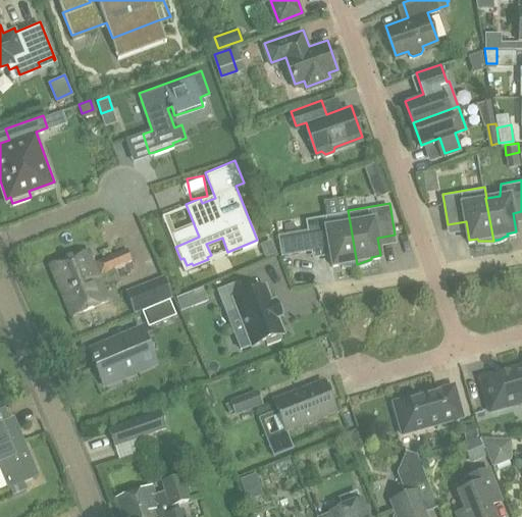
[(342,262),(342,264),(346,265),(349,265),(352,265),(357,264),(348,210),(307,217),(312,249),(329,246),(332,263),(342,262)]
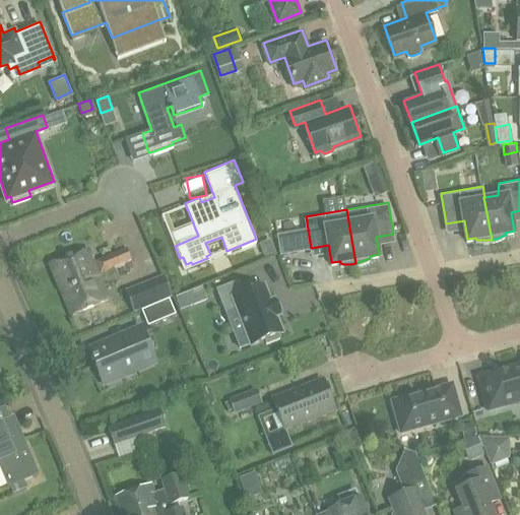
[(298,250),(295,230),(276,233),(280,253),(298,250)]
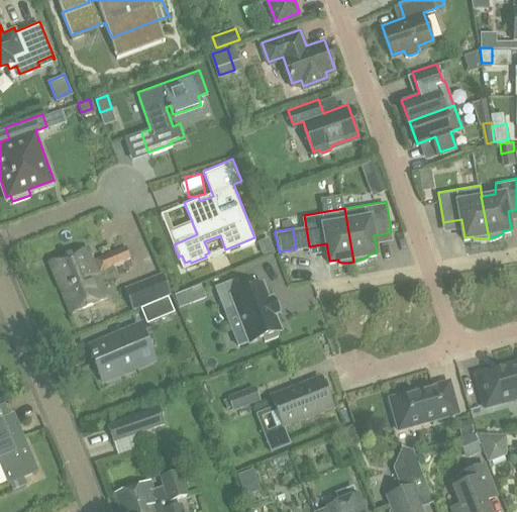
[(268,235),(257,239),(263,252),(274,247),(268,235)]
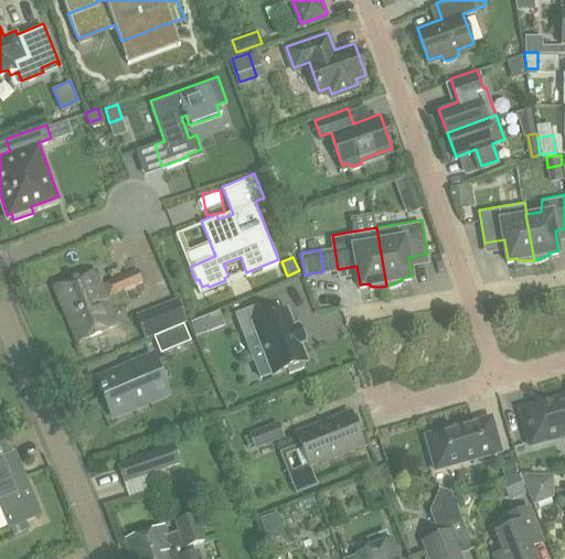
[(117,322),(106,296),(118,289),(120,288),(125,287),(127,286),(142,279),(137,266),(113,276),(100,280),(95,267),(54,283),(76,339),(117,322)]
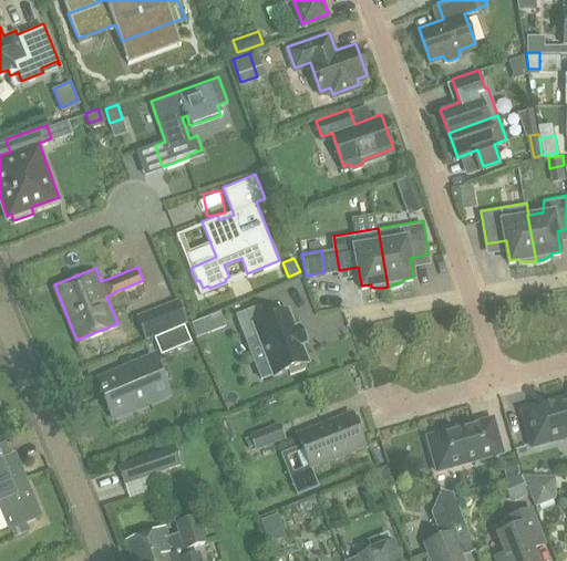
[(177,295),(135,313),(145,338),(187,320),(177,295)]
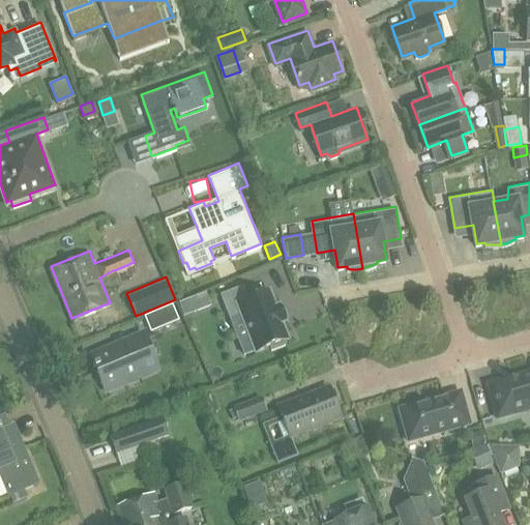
[(248,296),(242,283),(219,292),(229,317),(241,313),(255,349),(270,343),(271,347),(285,342),(284,338),(287,337),(281,320),(285,319),(278,303),(274,304),(268,288),(248,296)]
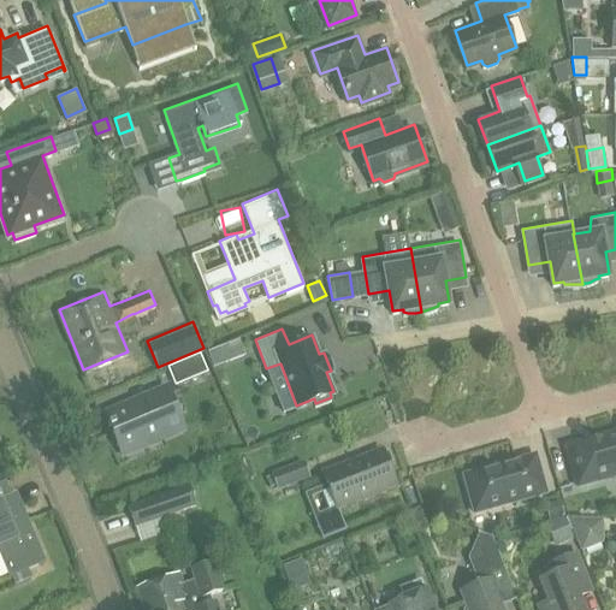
[(169,365),(176,382),(206,368),(199,351),(169,365)]
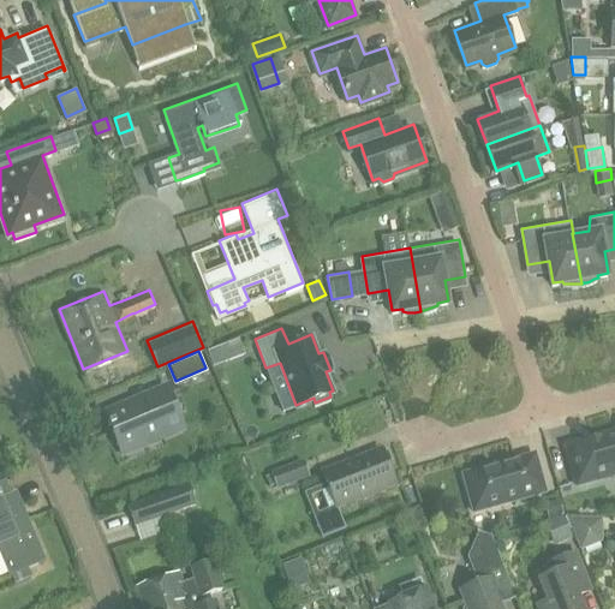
[(166,384),(105,411),(118,442),(142,431),(145,440),(183,424),(166,384)]
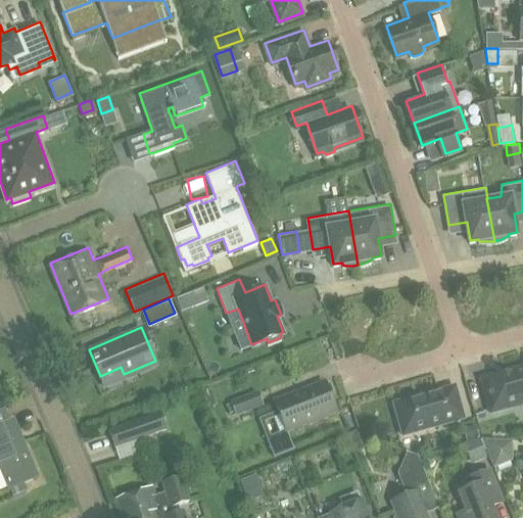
[(522,364),(482,376),(491,409),(522,399),(522,364)]
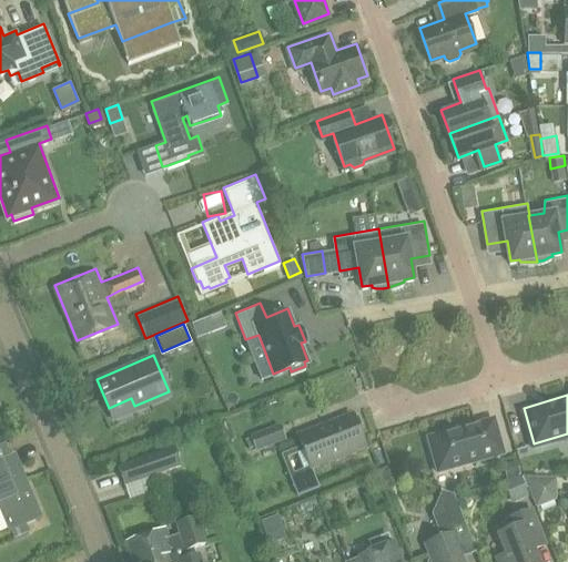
[(352,411),(298,432),(304,447),(297,450),(303,465),(310,462),(311,465),(365,445),(358,429),(364,427),(358,412),(353,414),(352,411)]
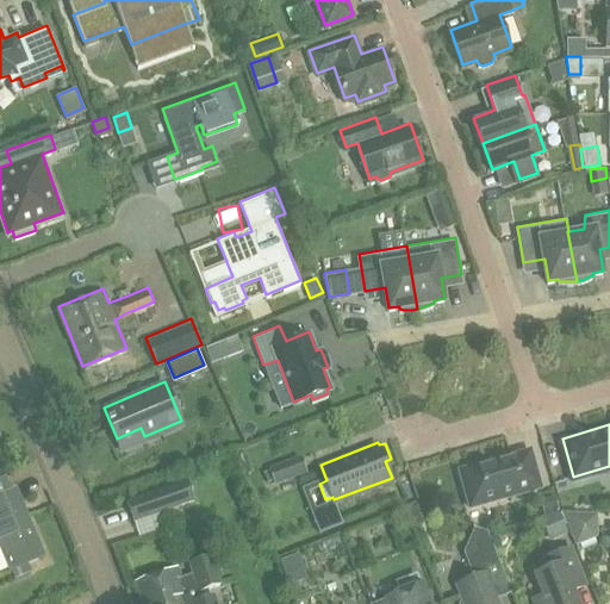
[(460,467),(471,504),(540,484),(530,448),(460,467)]
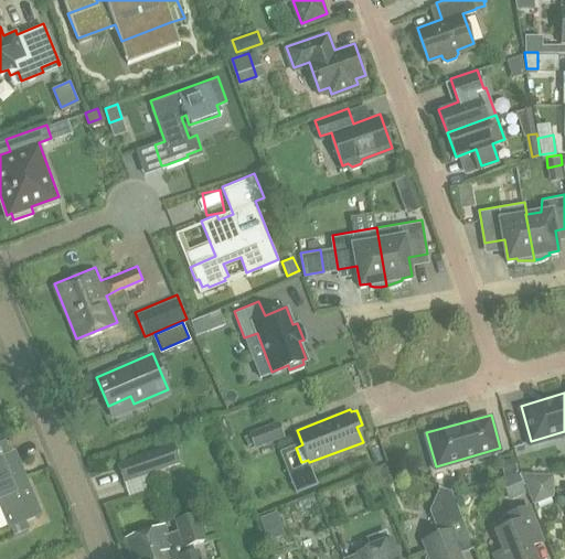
[(249,430),(255,445),(285,433),(278,418),(249,430)]
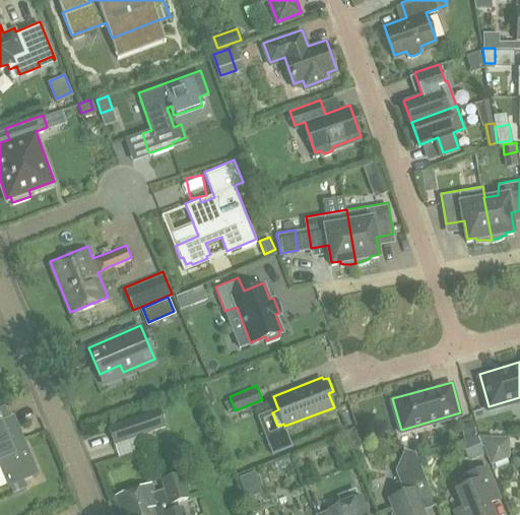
[(108,425),(114,441),(165,423),(159,406),(108,425)]
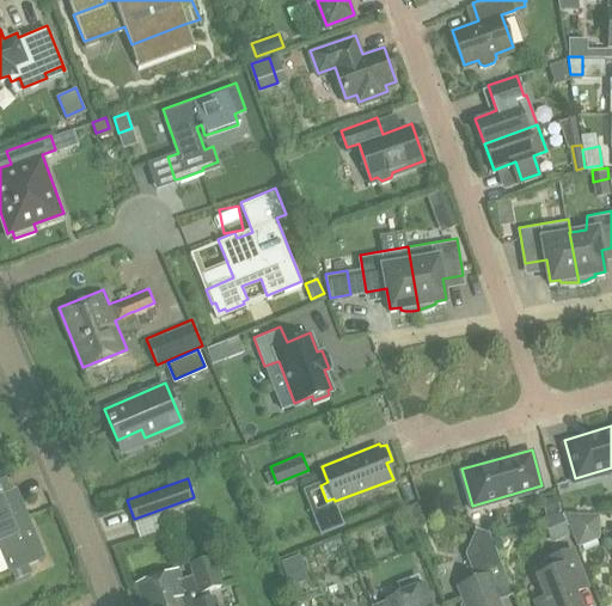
[(0,493),(0,548),(8,568),(11,567),(26,559),(43,552),(14,487),(0,493)]
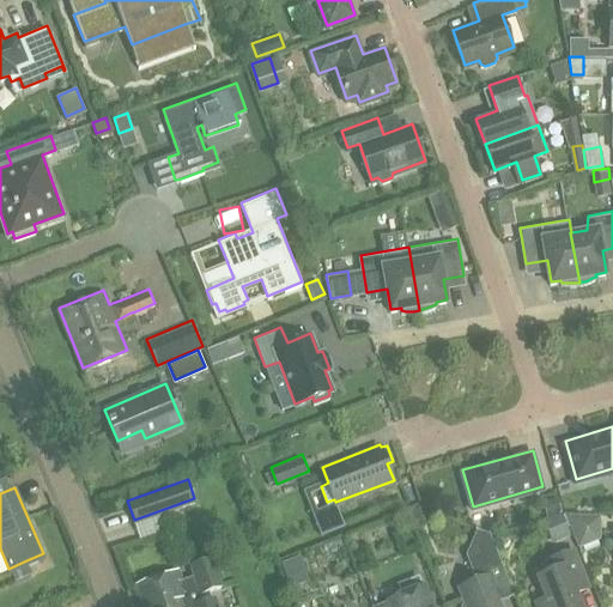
[(547,510),(560,507),(557,493),(544,497),(547,510)]
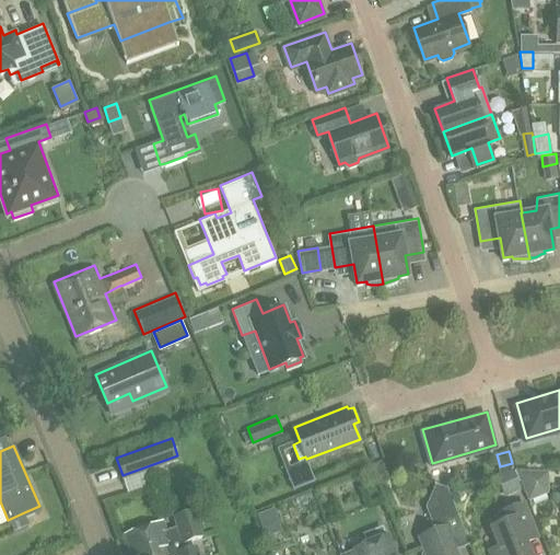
[(375,464),(380,475),(392,471),(387,460),(375,464)]
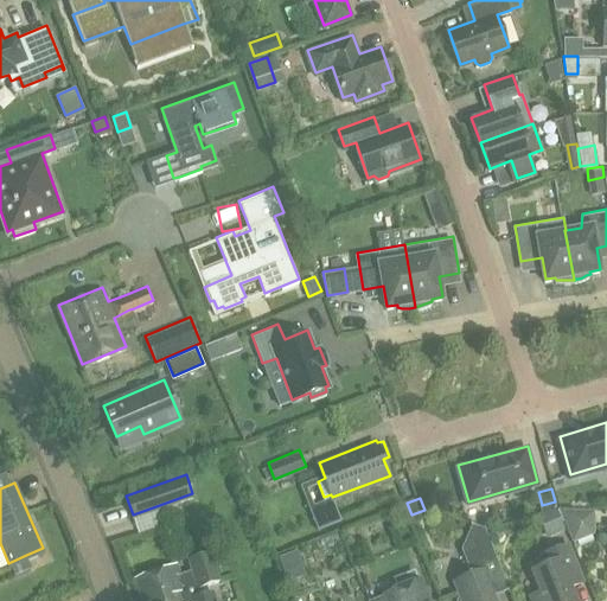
[(541,512),(548,532),(564,525),(556,506),(541,512)]
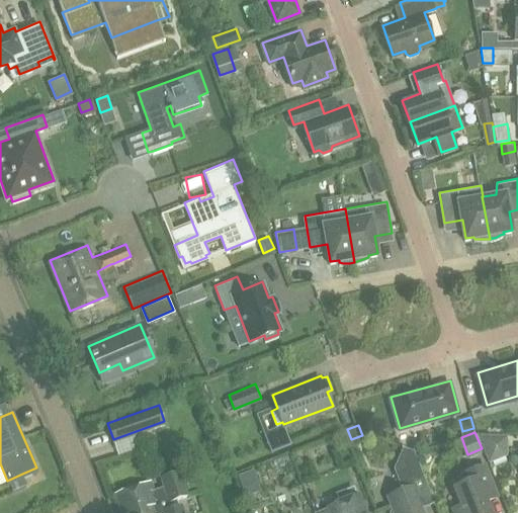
[(478,432),(489,460),(508,452),(508,432),(478,432)]
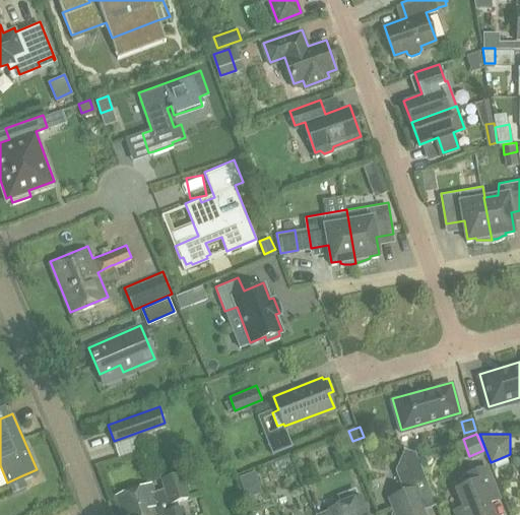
[(426,514),(423,507),(435,502),(436,504),(437,504),(415,451),(403,446),(403,447),(405,448),(396,468),(405,490),(389,496),(394,509),(391,512),(392,514),(426,514)]
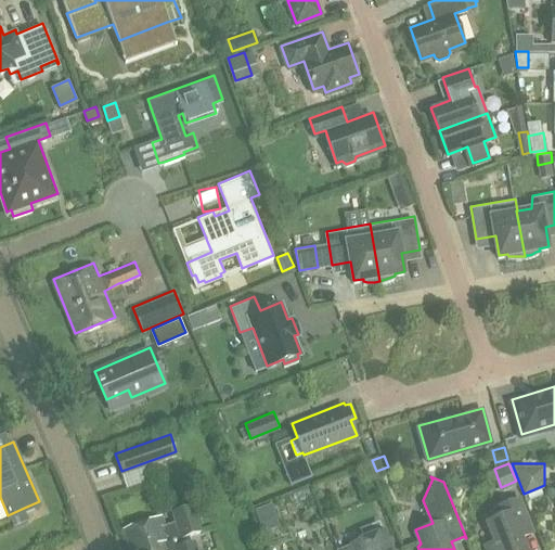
[(486,542),(488,549),(526,549),(518,529),(530,524),(519,496),(497,504),(500,514),(488,520),(495,539),(486,542)]
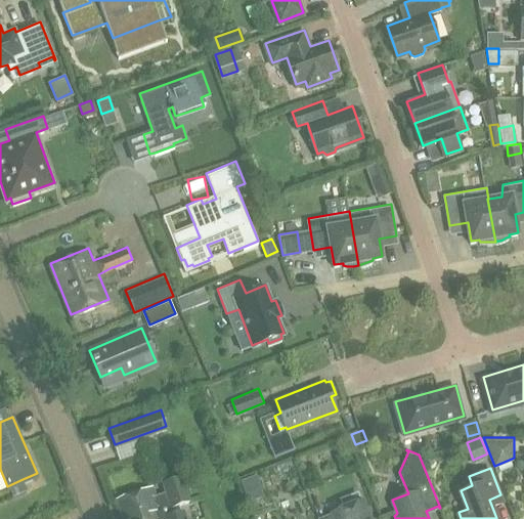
[(241,478),(249,500),(264,493),(257,472),(241,478)]
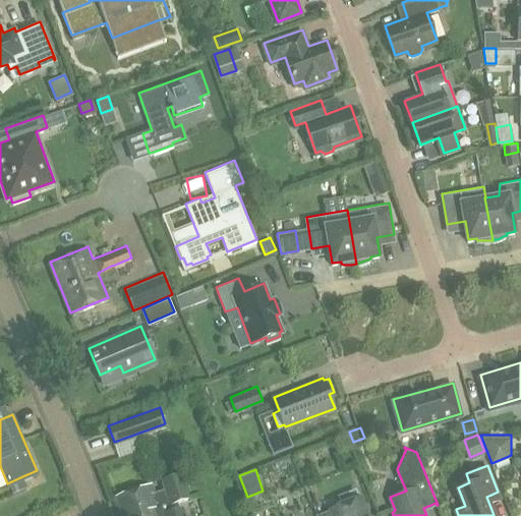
[(162,515),(164,515),(185,515),(182,504),(178,506),(176,500),(188,496),(179,471),(161,477),(165,488),(155,491),(151,481),(115,494),(123,515),(162,515)]
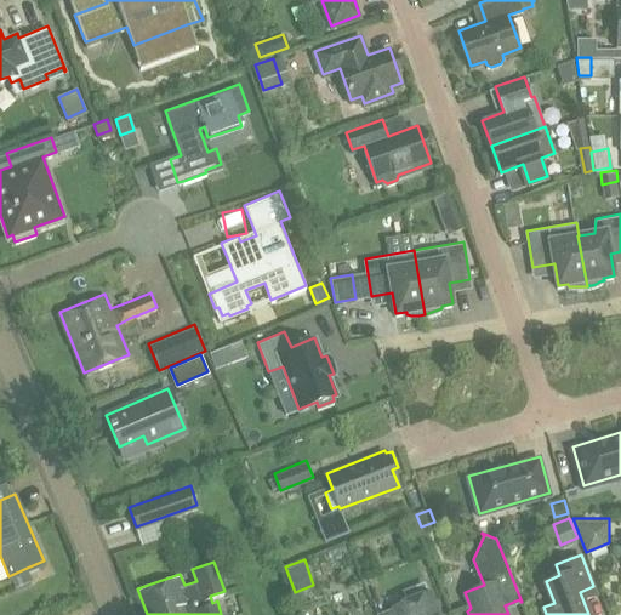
[(32,578),(27,568),(11,575),(15,585),(32,578)]
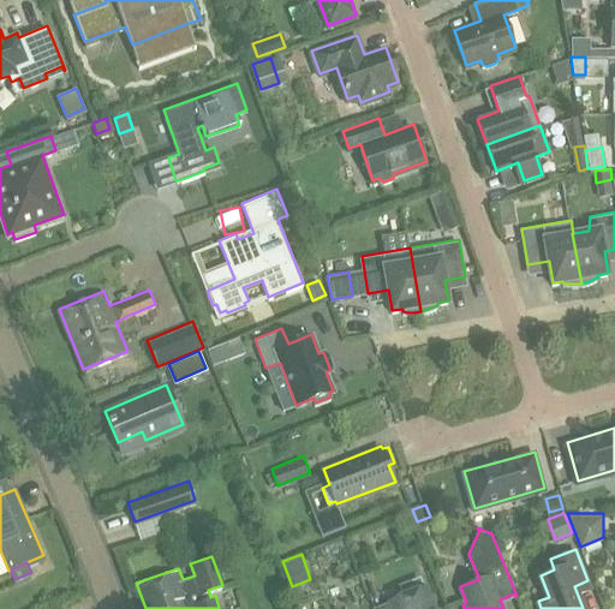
[(435,608),(427,585),(423,586),(418,574),(396,584),(401,595),(390,599),(394,608),(435,608)]
